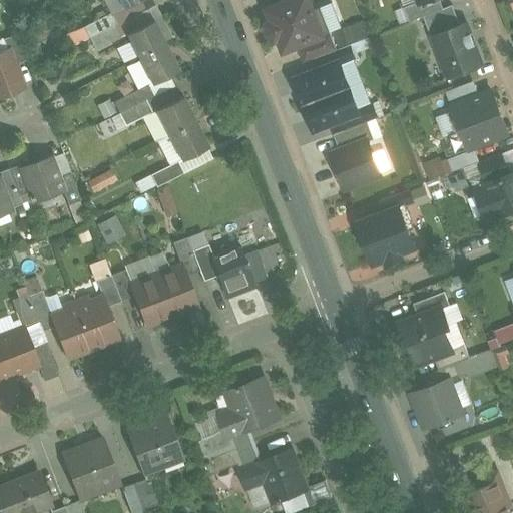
[(307,0),(287,0),(269,7),(286,50),(299,45),(326,35),(325,34),(315,8),(311,9),(307,0)]
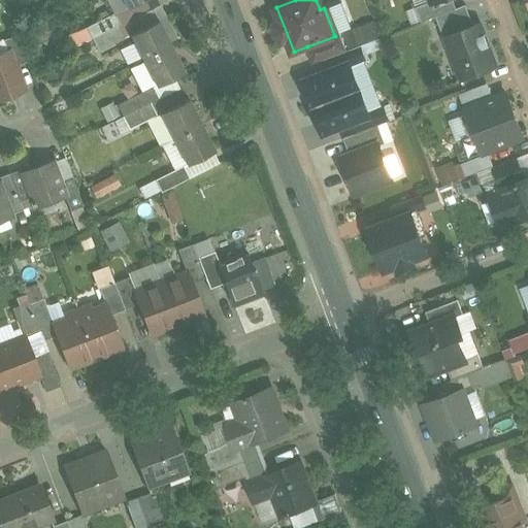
[(433,1),(418,7),(423,22),(437,17),(458,8),(455,0),(438,0),(433,2),(433,1)]
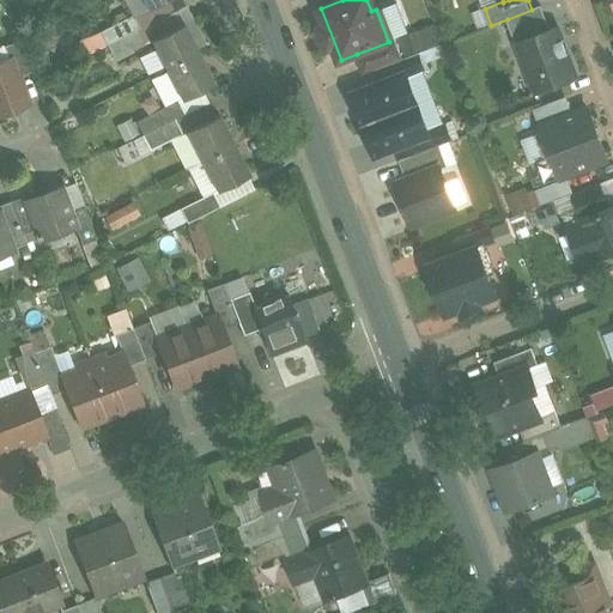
[(532,10),(508,19),(517,44),(520,43),(520,42),(552,29),(542,5),(532,10)]
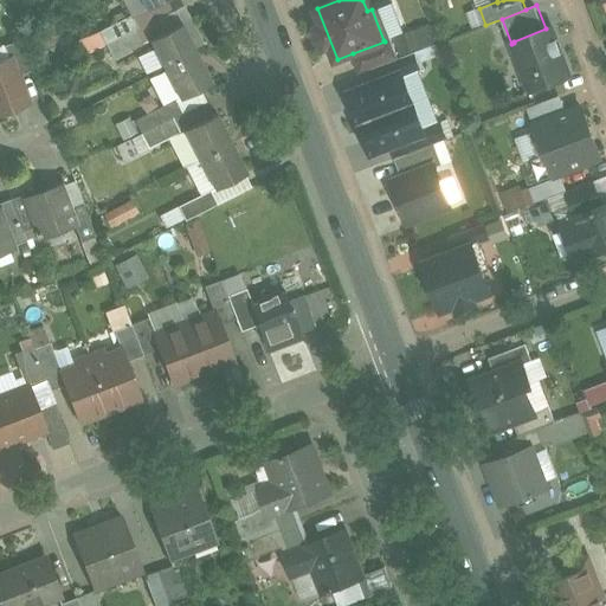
[(133,14),(101,31),(108,45),(108,44),(140,28),(133,14)]
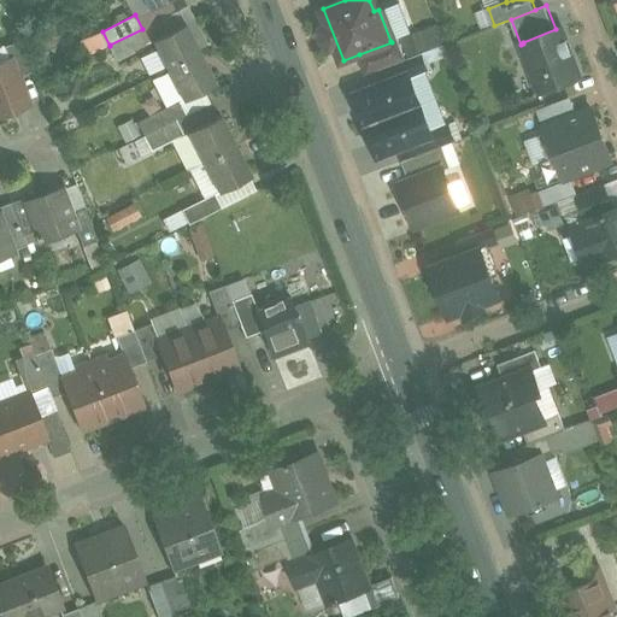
[(430,63),(451,54),(439,24),(418,33),(430,63)]
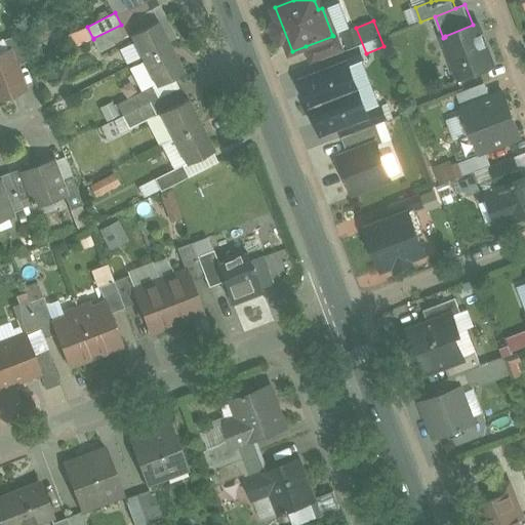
[(159,22),(132,34),(145,58),(171,45),(159,22)]
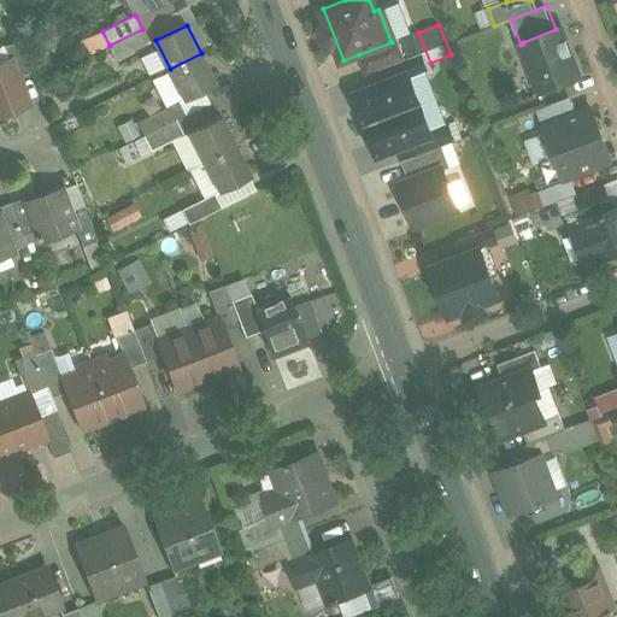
[(556,29),(523,42),(523,43),(542,92),(581,77),(563,27),(556,29)]
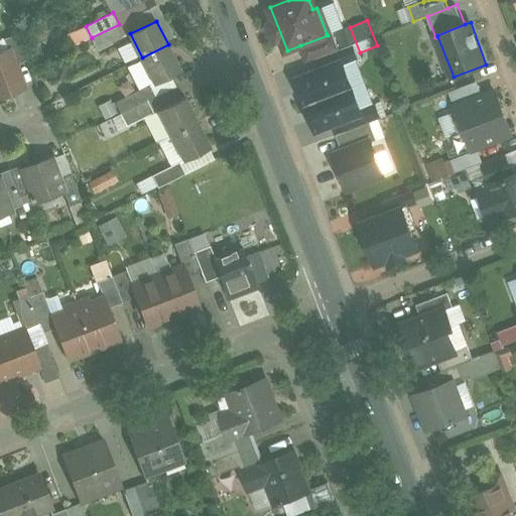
[(119,24),(92,37),(98,50),(125,37),(119,24)]
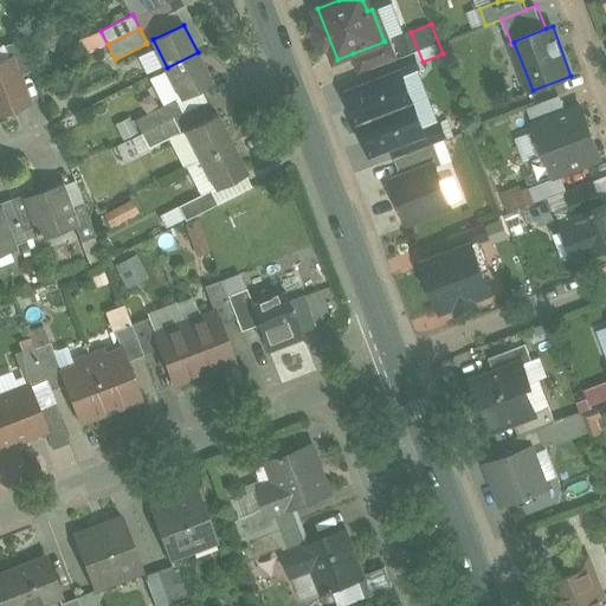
[(385,42),(353,53),(360,73),(375,68),(400,58),(392,37),(384,40),(385,42)]
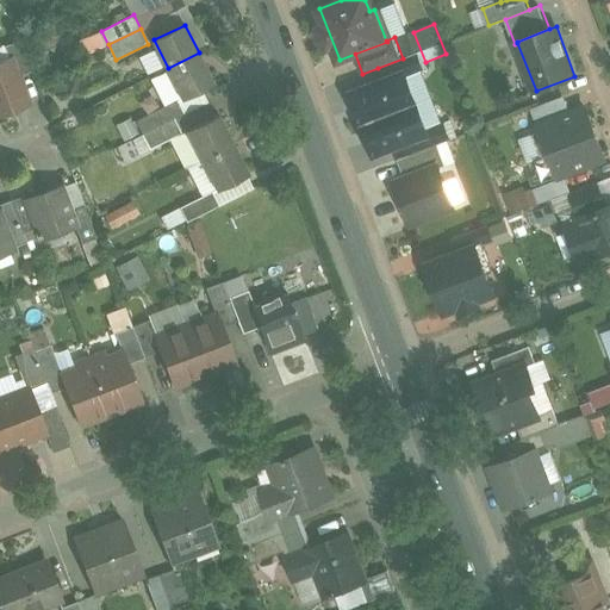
[(20,39),(5,45),(10,57),(11,57),(19,76),(33,70),(20,39)]
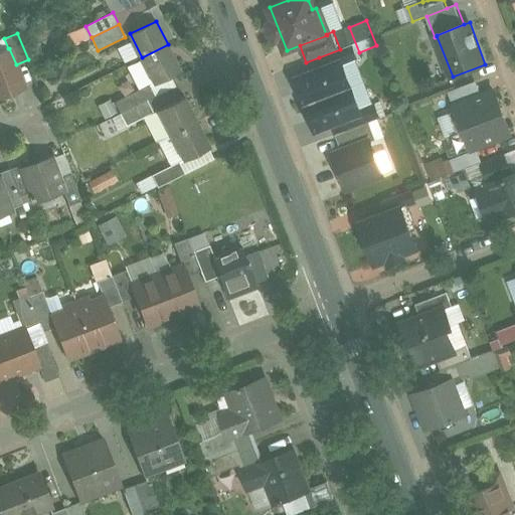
[(168,44),(142,57),(154,83),(180,70),(168,44)]
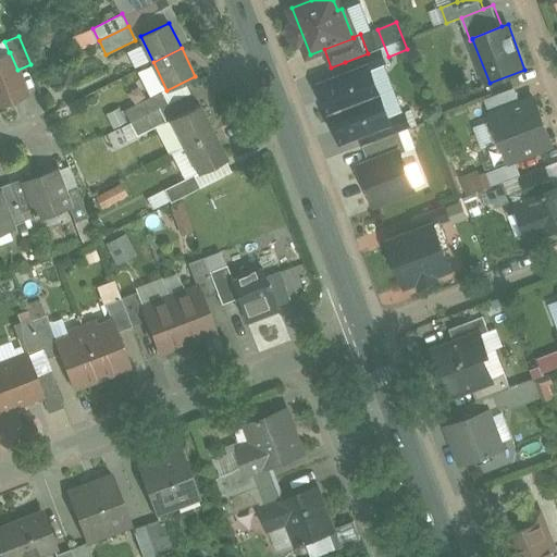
[(368,53),(345,62),(349,74),(371,66),(372,70),(387,63),(381,48),(368,53)]
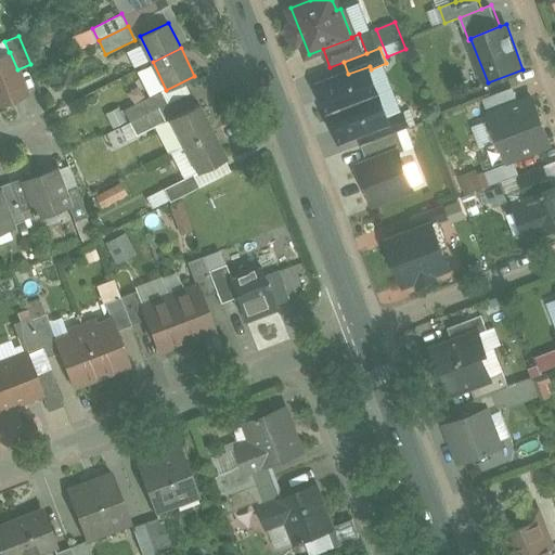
[(9,52),(0,55),(0,104),(26,94),(17,69),(10,52),(9,52)]
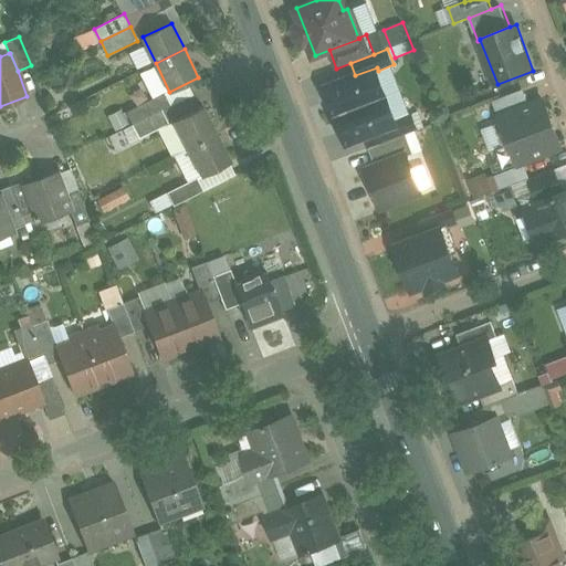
[(355,75),(326,86),(337,114),(387,95),(378,71),(377,67),(355,75)]
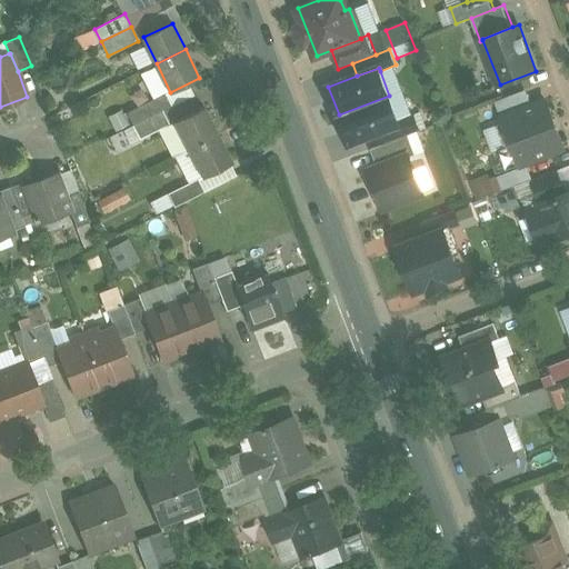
[(166,95),(128,115),(133,126),(162,110),(171,106),(166,95)]
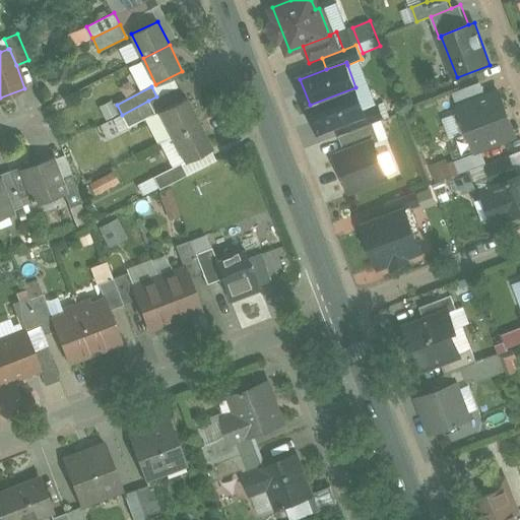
[(355,87),(310,105),(320,130),(345,120),(366,113),(365,110),(355,87)]
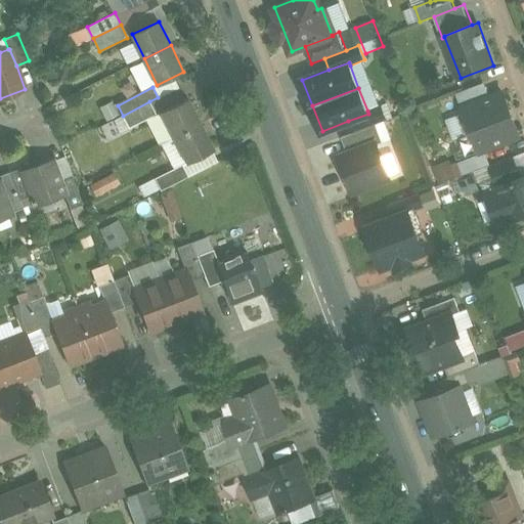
[(505,93),(464,108),(473,133),(461,137),(468,156),(521,135),(505,93)]
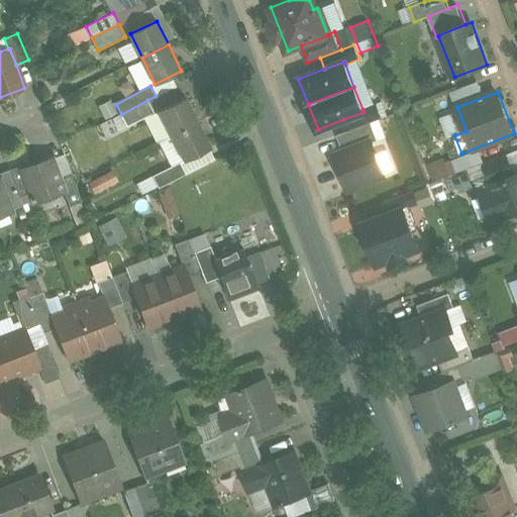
[(187,96),(159,109),(172,135),(199,121),(187,96)]
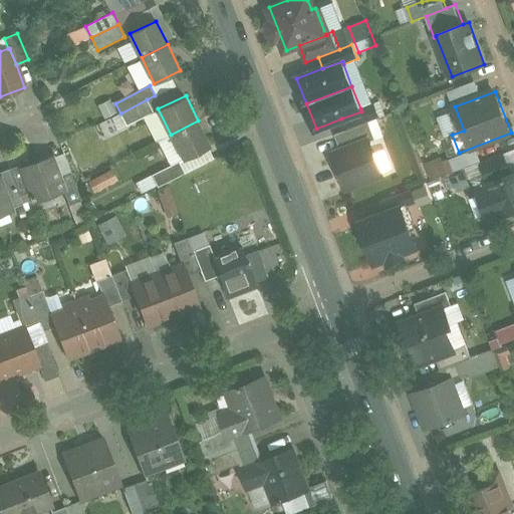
[(147,99),(120,113),(127,126),(154,112),(147,99)]
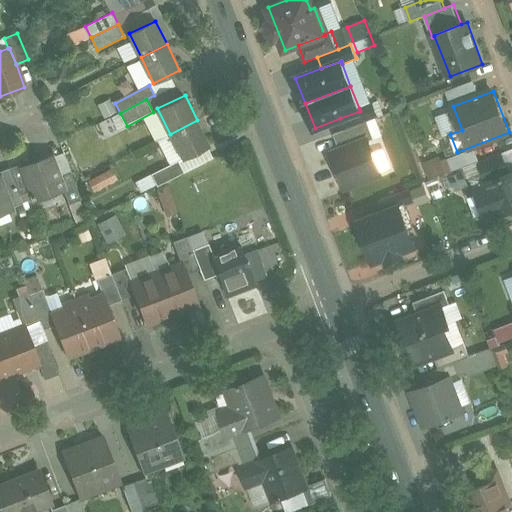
[(373,102),(359,108),(360,111),(340,118),(345,130),(368,121),(378,117),(373,102)]
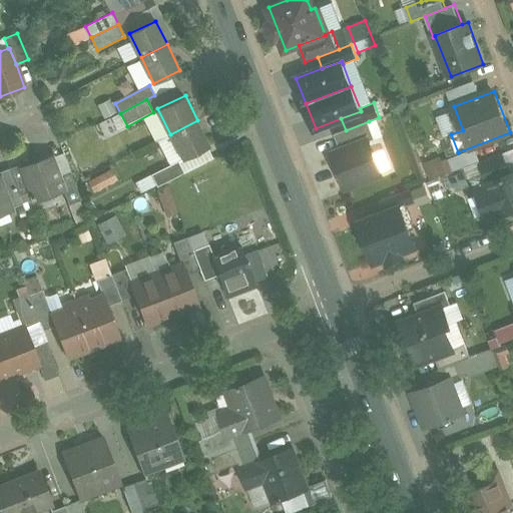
[(197,120),(170,134),(183,161),(211,147),(197,120)]
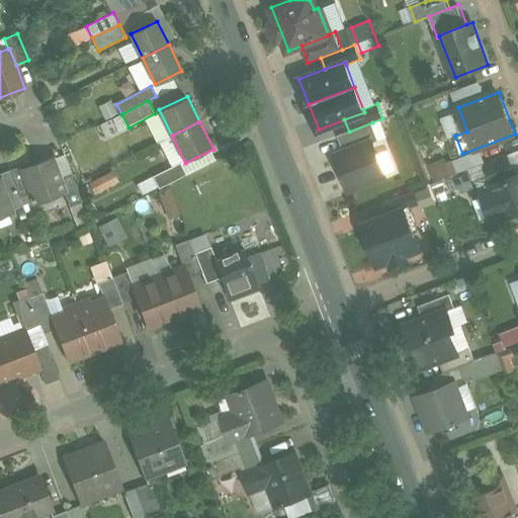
[(349,132),(339,136),(345,152),(372,141),(373,142),(379,140),(372,122),(349,132)]
